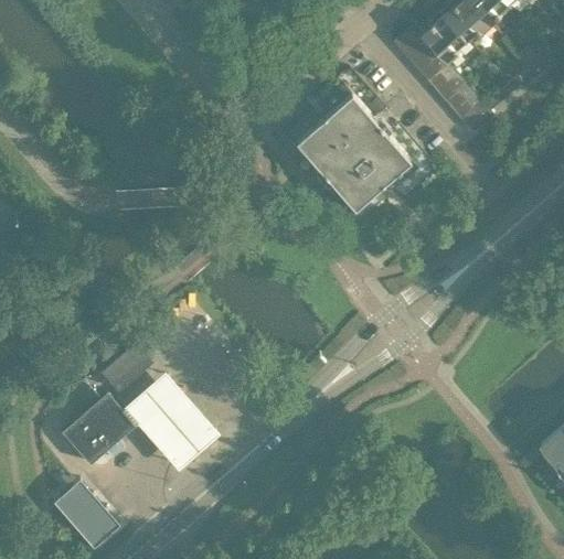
[(481,36),(491,28),(467,0),(457,0),(444,12),(469,42),(479,34),(481,36)]
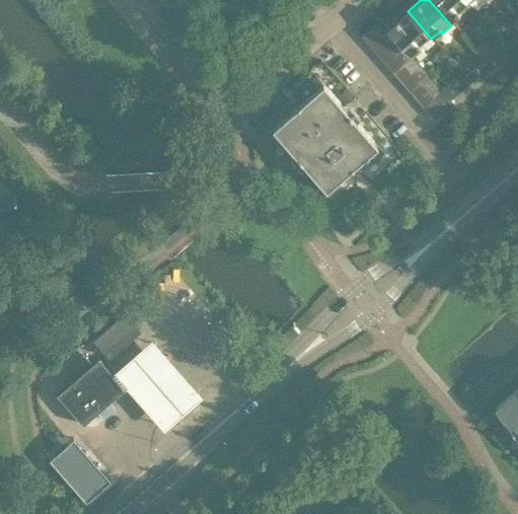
[(460,13),(468,6),(463,0),(429,0),(451,25),(462,16),(460,13)]
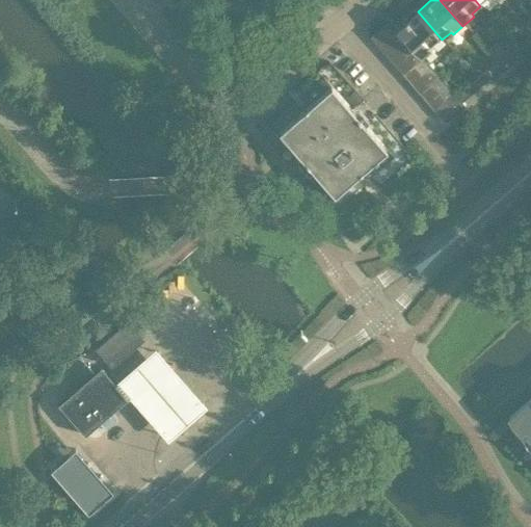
[(431,49),(442,40),(418,11),(396,30),(399,33),(407,43),(416,52),(423,60),(433,51),(431,49)]
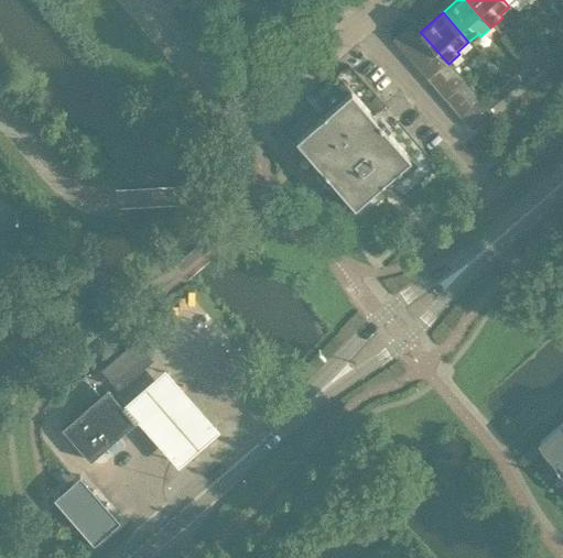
[(423,35),(420,32),(414,25),(393,43),(402,53),(423,35)]
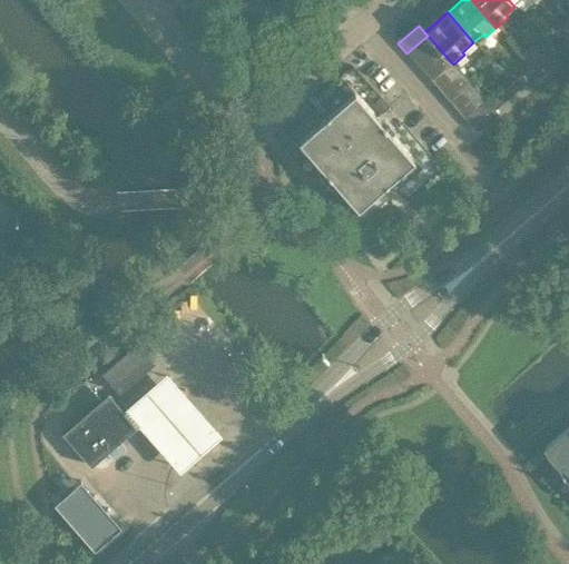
[(415,65),(437,46),(428,36),(406,53),(415,65)]
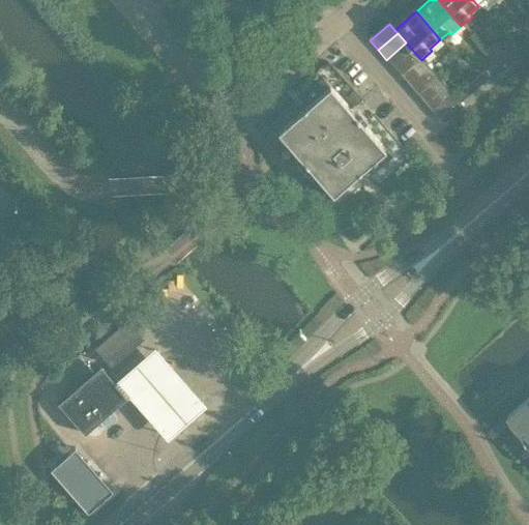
[(393,69),(414,52),(406,42),(386,60),(393,69)]
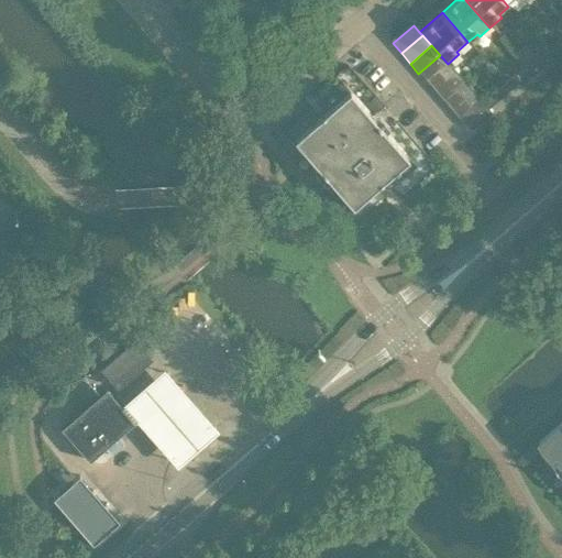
[(554,59),(561,53),(561,46),(560,45),(550,54),(554,59)]
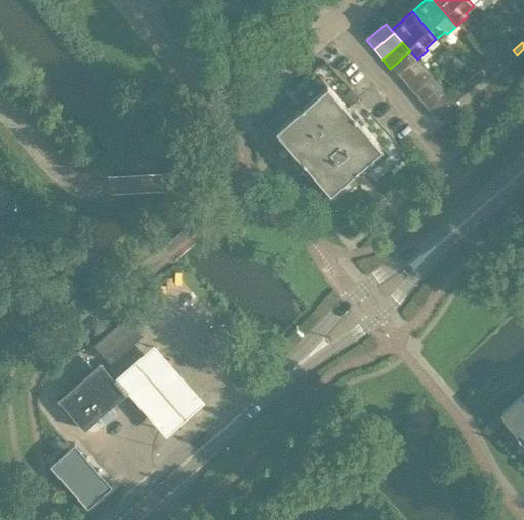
[(490,47),(482,53),(490,63),(497,56),(490,47)]
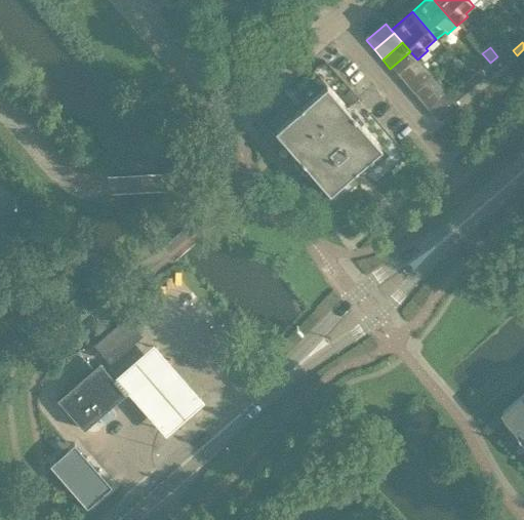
[(508,64),(517,55),(513,50),(504,58),(508,64)]
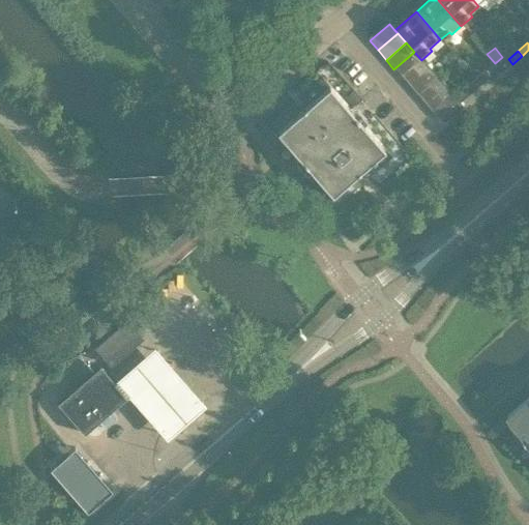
[(421,61),(421,60),(414,52),(393,69),(402,79),(421,61)]
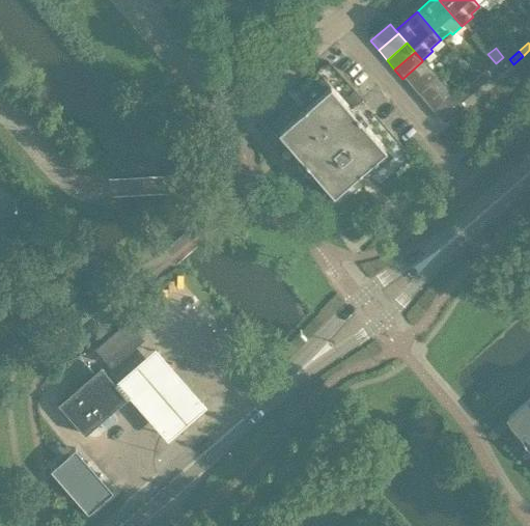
[(411,88),(430,71),(422,61),(402,79),(411,88)]
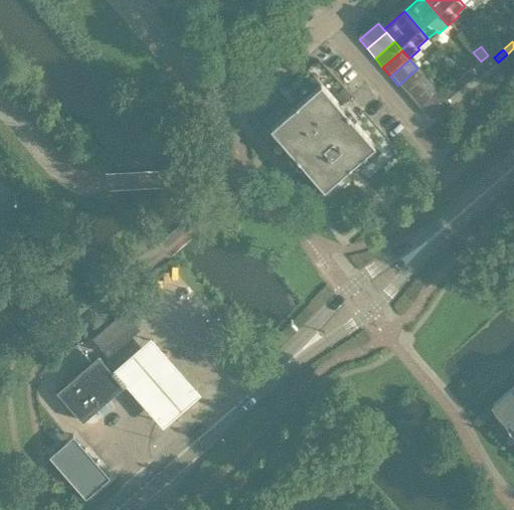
[(406,95),(425,77),(417,68),(398,86),(406,95)]
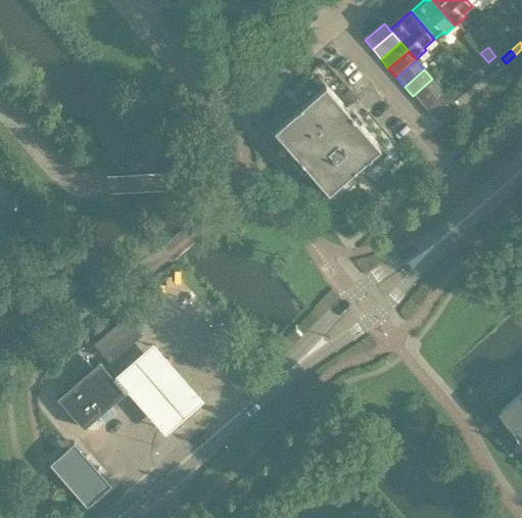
[(475,86),(484,79),(478,73),(470,80),(475,86)]
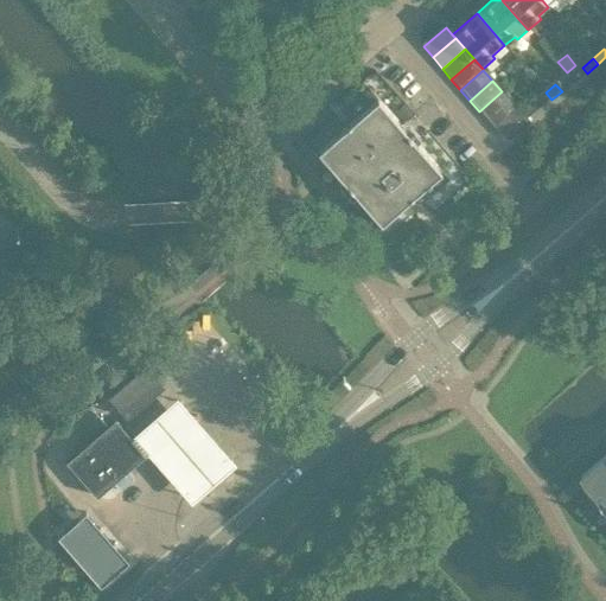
[(489,122),(511,103),(502,91),(479,112),(489,122)]
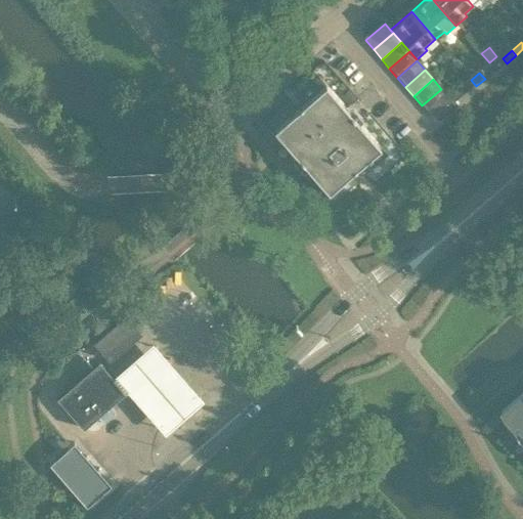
[(467,94),(476,86),(471,80),(462,88),(467,94)]
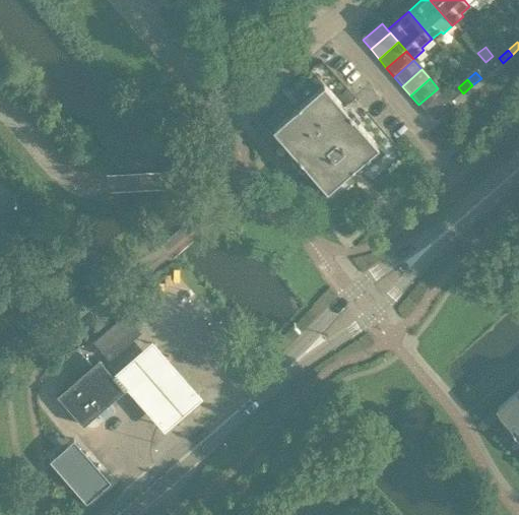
[(348,119),(315,80),(295,99),(301,106),(296,110),(290,114),(284,107),(263,125),(298,164),(331,202),(351,184),(345,177),(350,173),(354,169),(362,176),(382,157),(348,119)]
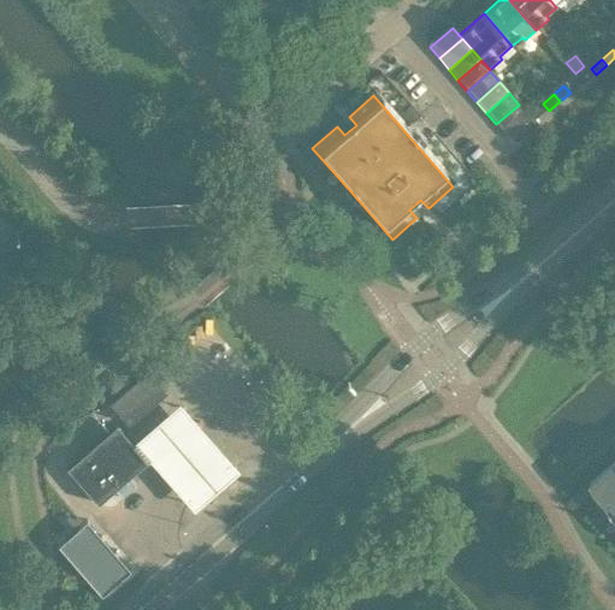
[(506,135),(528,114),(519,105),(496,124),(506,135)]
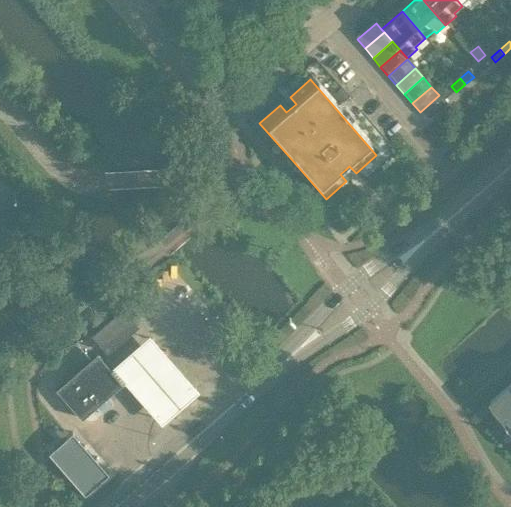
[(339,92),(334,96),(341,104),(346,100),(339,92)]
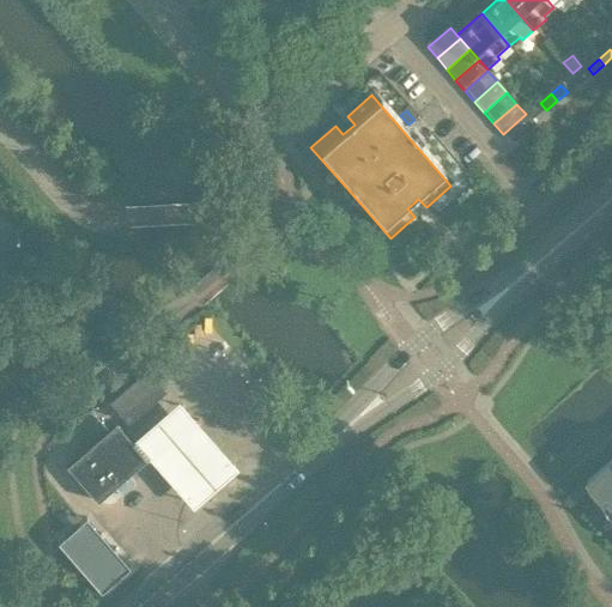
[(511,145),(535,125),(526,114),(503,134),(511,145)]
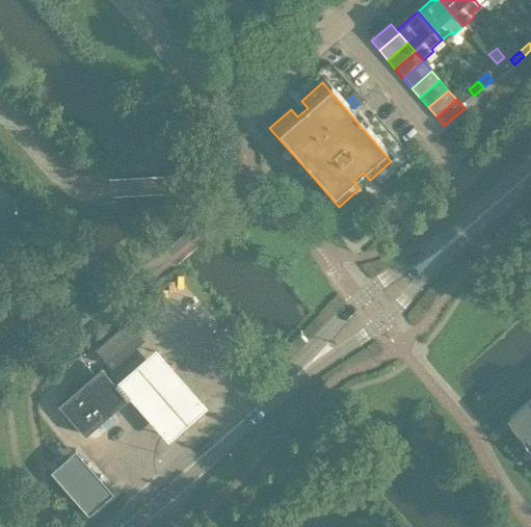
[(109,371),(142,343),(133,332),(126,323),(94,352),(100,360),(109,371)]
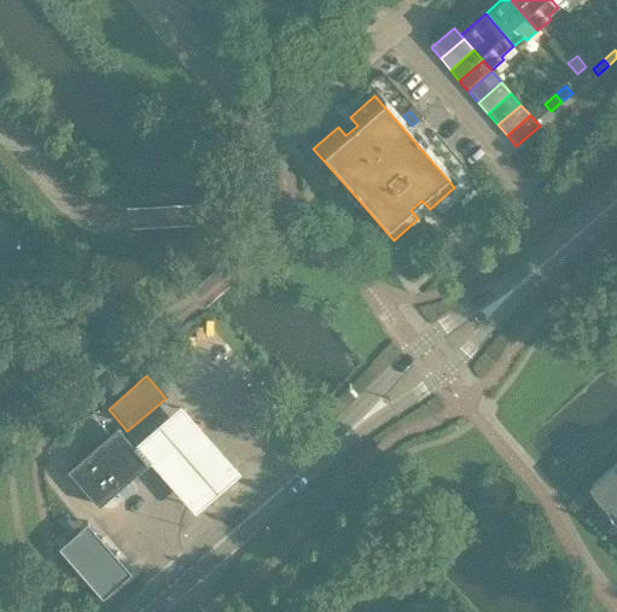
[(221,458),(179,409),(133,448),(175,497),(191,516),(237,477),(221,458)]
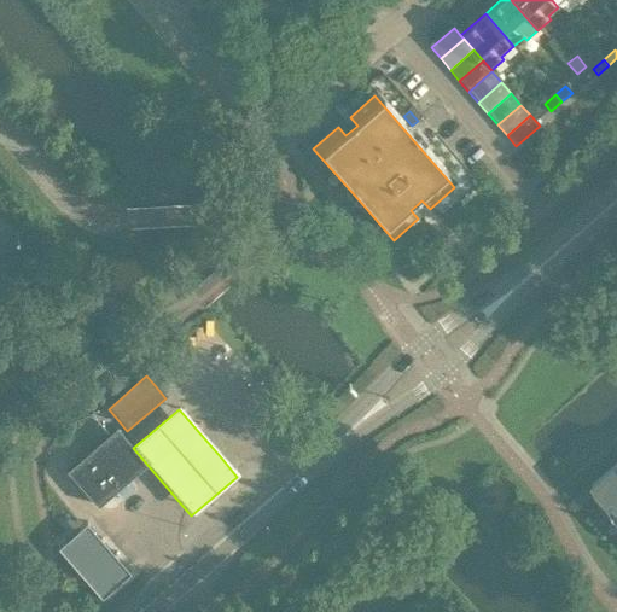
[(97,511),(146,467),(115,432),(65,474),(97,511)]
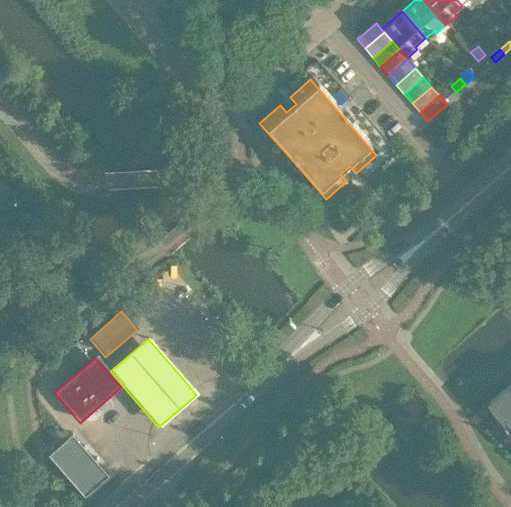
[(510,386),(490,405),(510,429),(510,386)]
